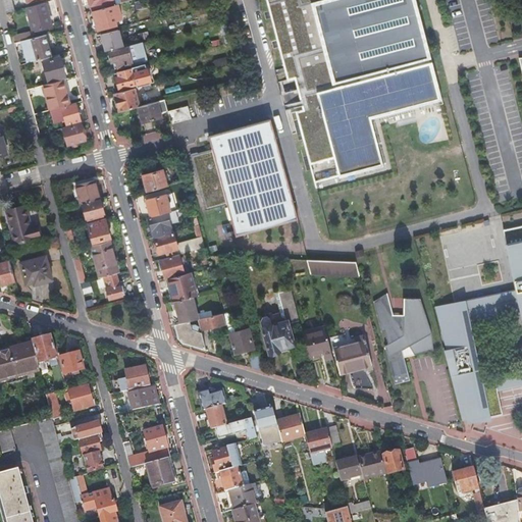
[(2,0),(6,13),(14,11),(10,0),(2,0)]
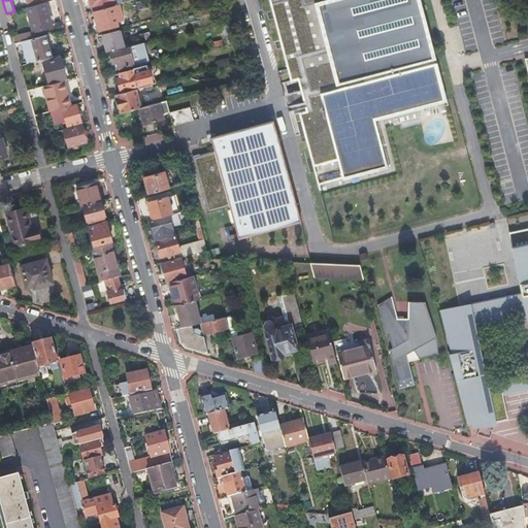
[(120,4),(123,3),(121,0),(90,0),(94,11),(120,4)]
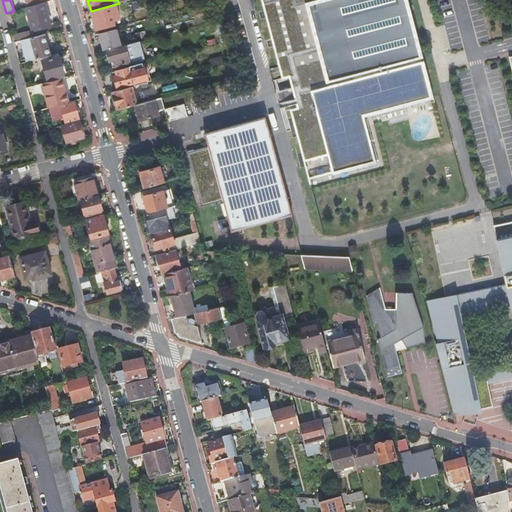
[(260,0),(303,161),(328,155),(333,173),(375,162),(362,115),(433,96),(407,0),(260,0)]
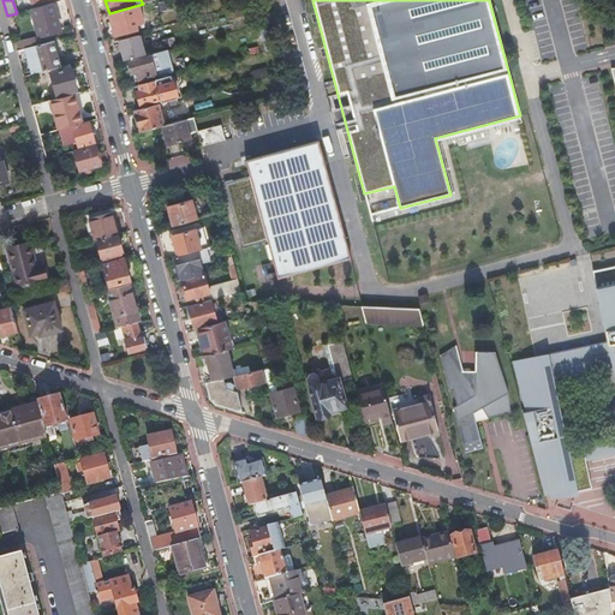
[(54,4),(31,10),(39,37),(61,31),(54,4)]
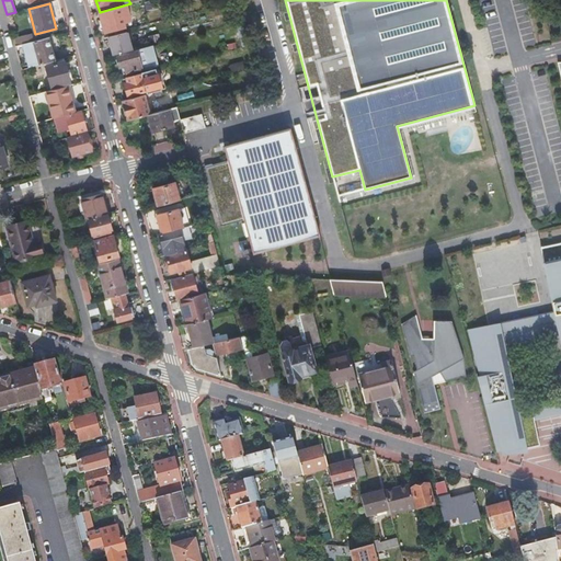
[(130,21),(127,4),(100,12),(105,32),(126,26),(125,23),(130,21)]
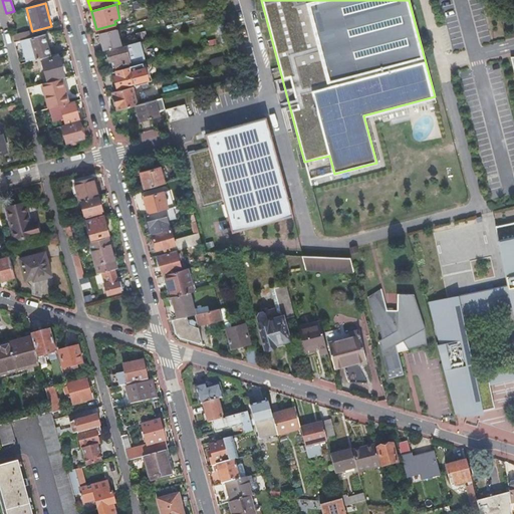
[(221,43),(229,41),(223,21),(216,22),(221,43)]
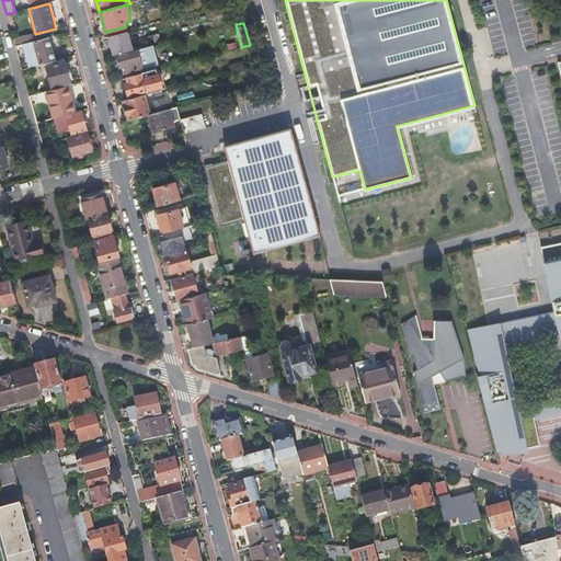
[(114,55),(132,50),(127,32),(110,37),(114,55)]
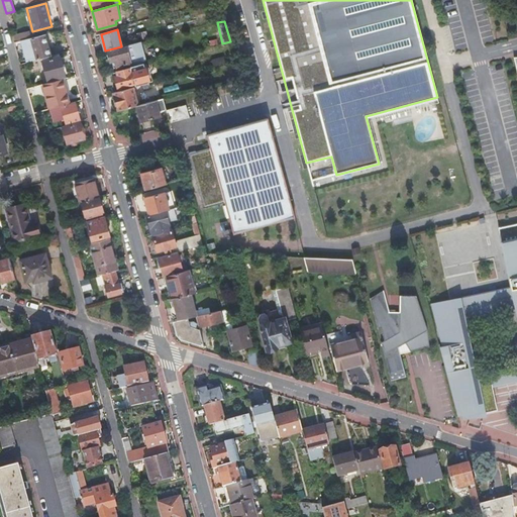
[(14,36),(16,42),(22,40),(26,39),(24,33),(14,36)]
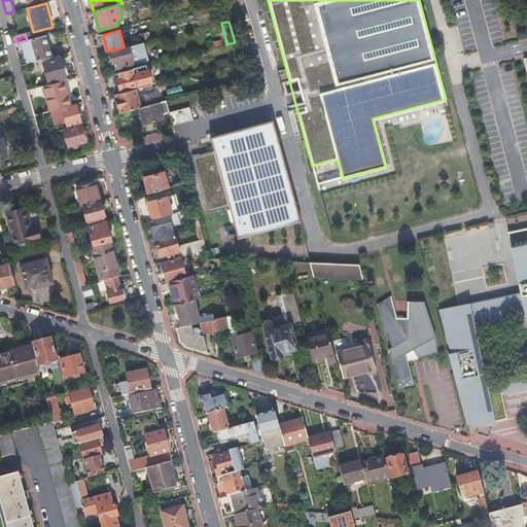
[(23,41),(28,64),(43,61),(51,58),(45,35),(27,40),(23,41)]
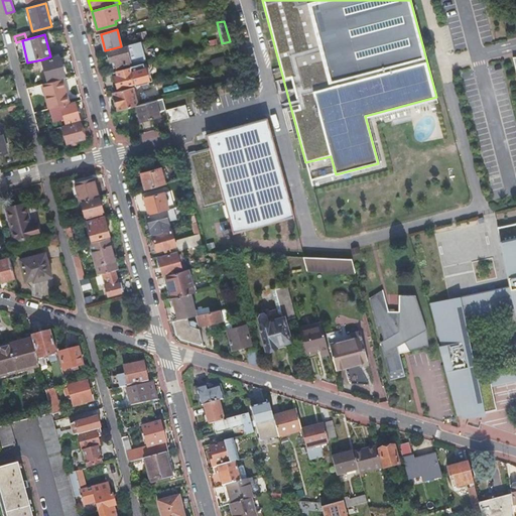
[(114,68),(130,63),(128,56),(143,52),(141,44),(140,42),(125,46),(126,47),(108,51),(111,61),(112,61),(114,68)]
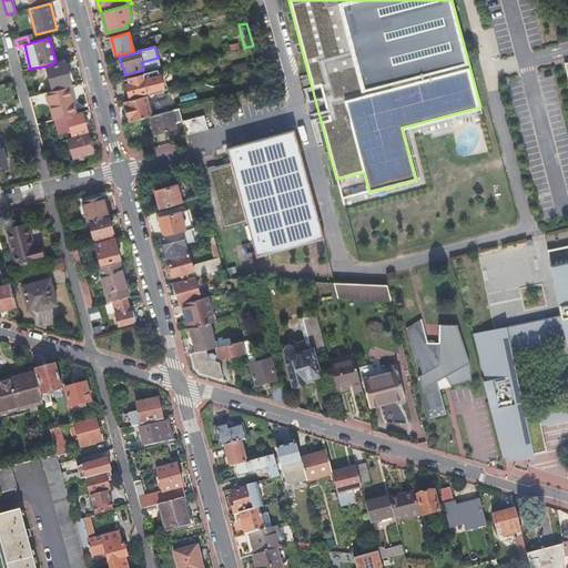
[(56,62),(47,66),(52,89),(71,83),(64,60),(56,62)]
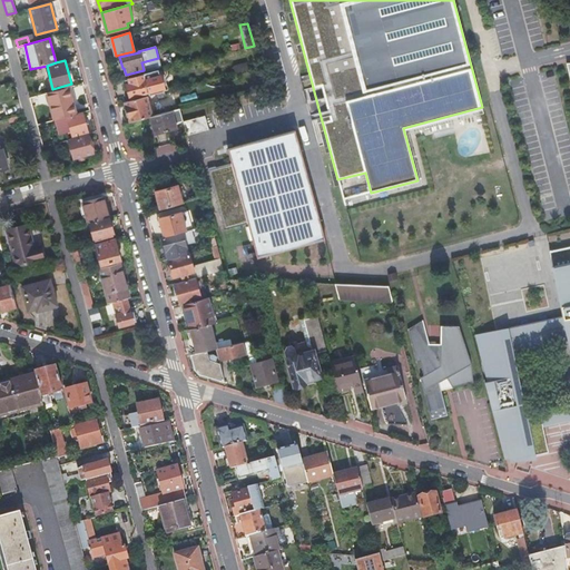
[(149,96),(165,91),(159,70),(144,74),(145,76),(129,79),(130,85),(127,86),(130,98),(149,92),(149,96)]
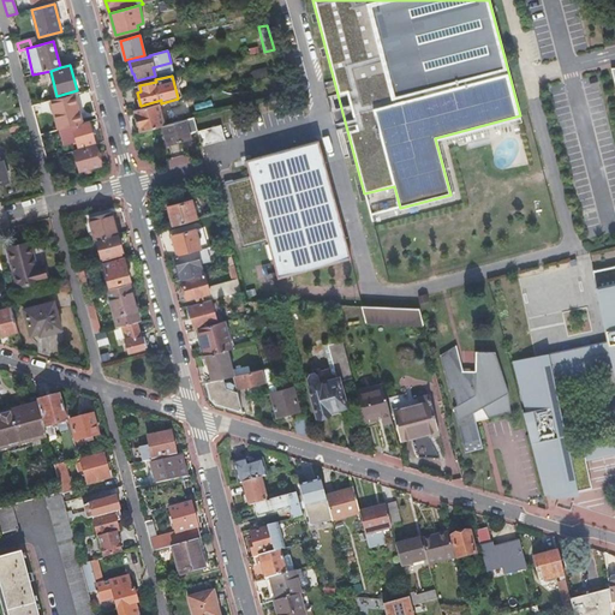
[(51,101),(59,130),(61,130),(83,124),(76,94),(51,101)]
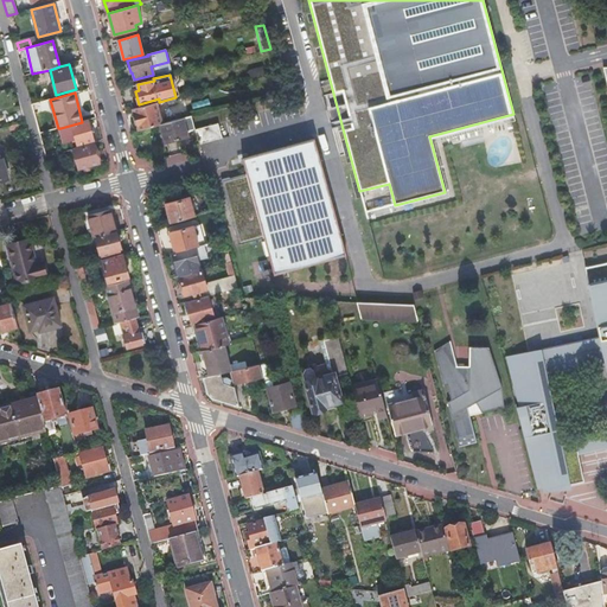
[(163,125),(157,102),(134,109),(140,131),(160,125),(163,125)]
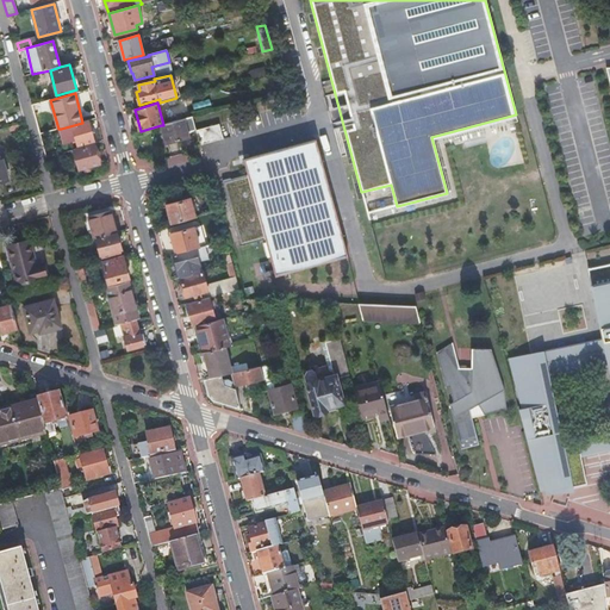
[(197,130),(193,117),(163,125),(161,125),(166,144),(198,136),(197,130)]
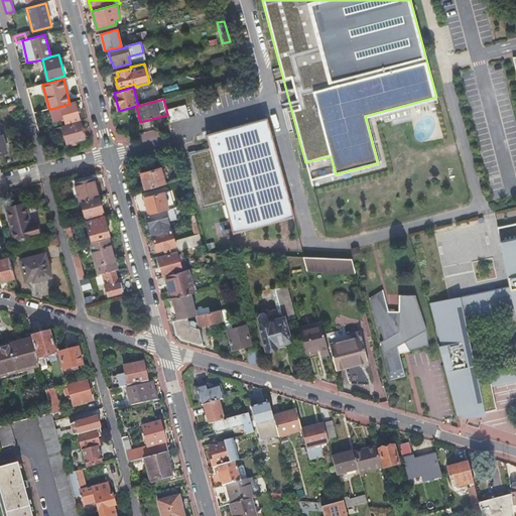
[(70,104),(51,109),(53,118),(63,116),(66,124),(79,120),(75,102),(70,104)]
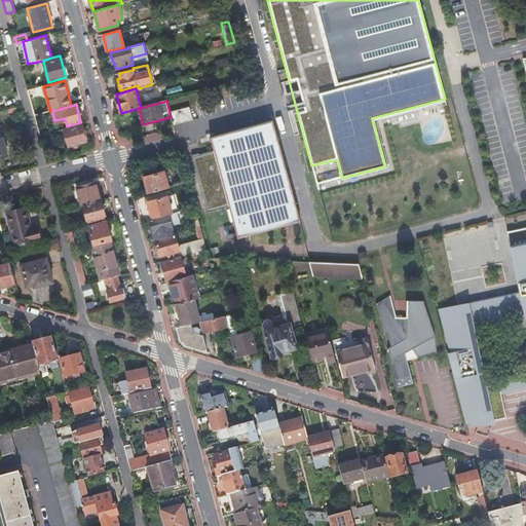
[(171,117),(173,124),(192,119),(189,107),(170,112),(171,117)]
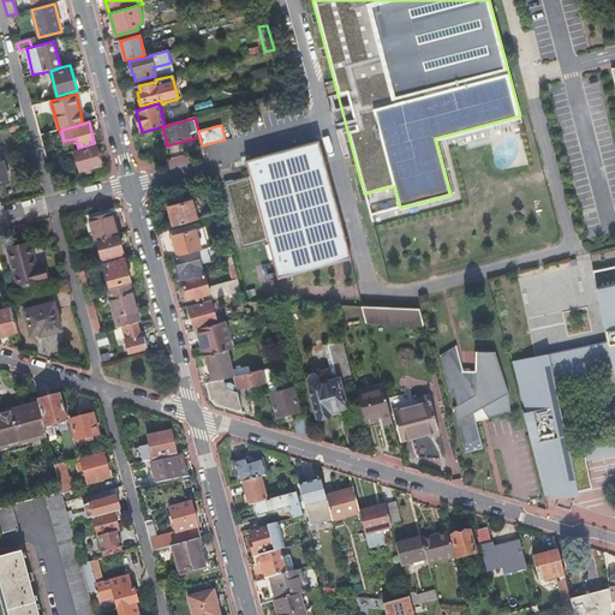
[(320,141),(306,144),(308,148),(246,163),(250,175),(240,179),(225,183),(244,249),(258,245),(269,242),(279,279),(339,263),(352,260),(320,141)]
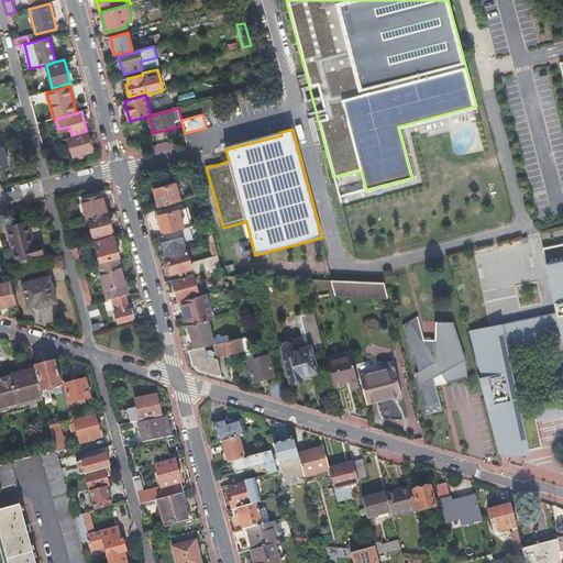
[(87,133),(58,141),(61,147),(65,146),(67,155),(73,154),(73,157),(91,152),(87,133)]
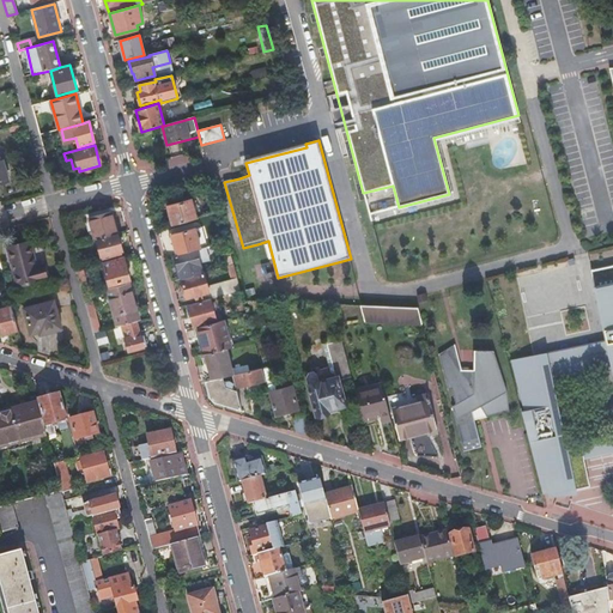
[(173,225),(196,219),(192,200),(168,206),(173,225)]
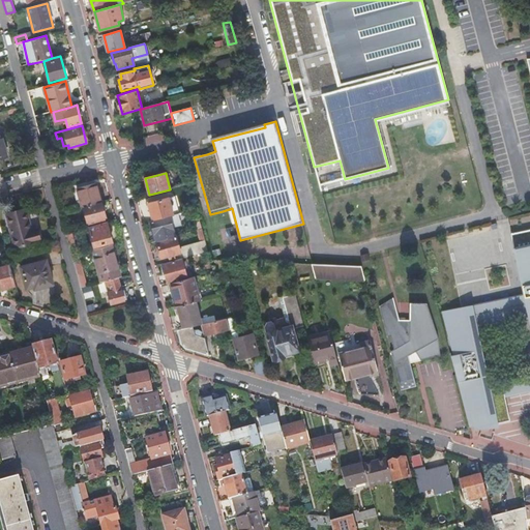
[(77,188),(82,207),(101,202),(96,183),(77,188)]
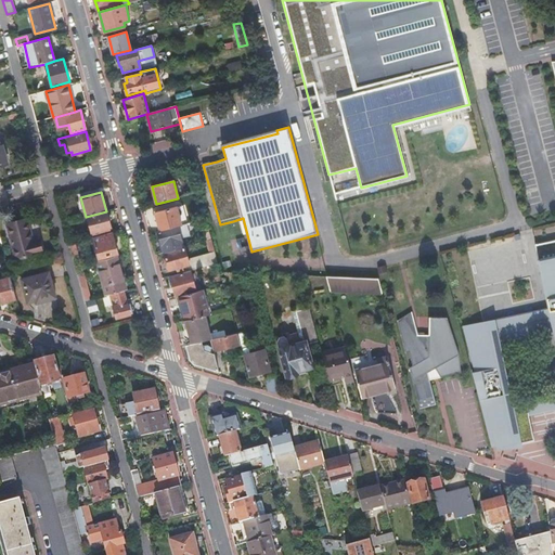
[(178,227),(181,226),(177,207),(156,213),(160,231),(178,227)]
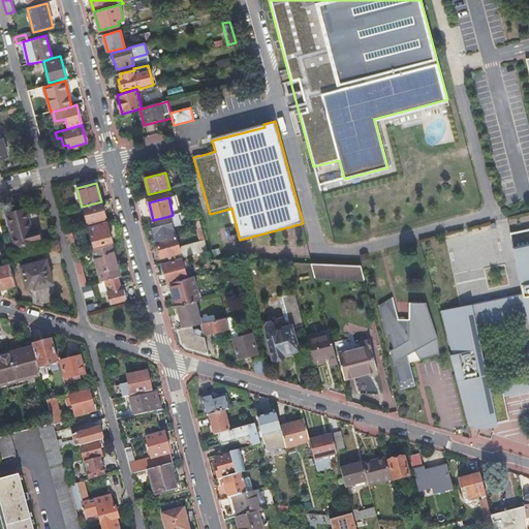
[(87,221),(88,226),(105,221),(104,217),(104,216),(101,203),(84,208),(87,221)]
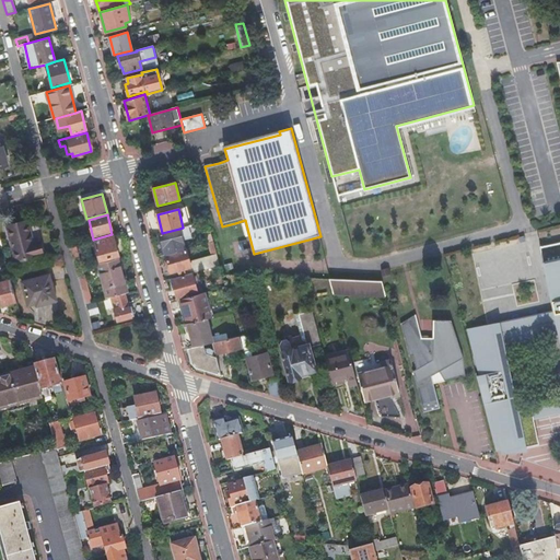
[(44,255),(41,242),(34,244),(28,223),(8,229),(16,261),(44,255)]
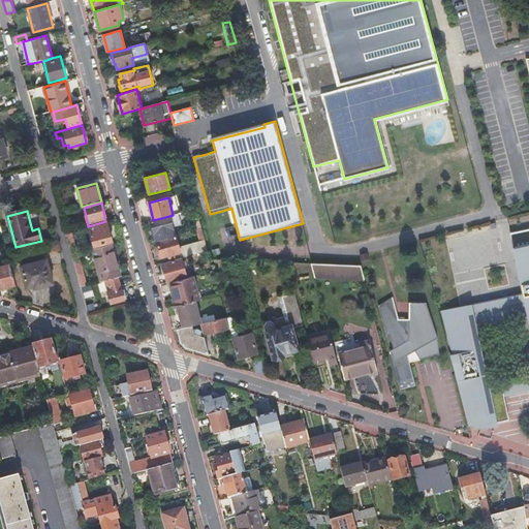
[(175,236),(169,216),(153,220),(151,221),(156,241),(175,236)]
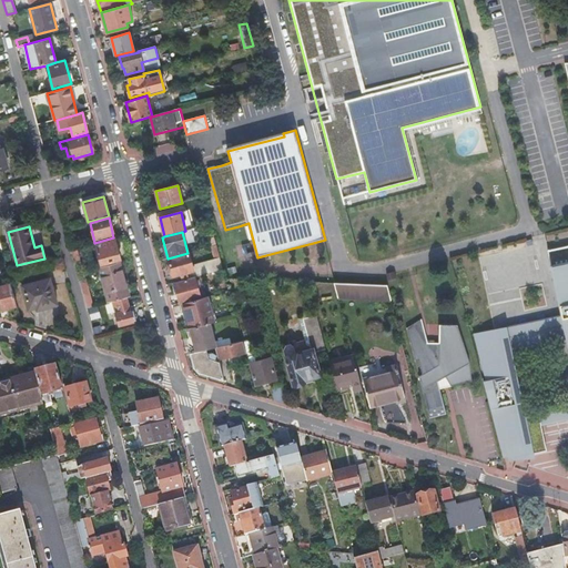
[(101,264),(120,260),(118,250),(115,251),(112,241),(95,244),(101,264)]
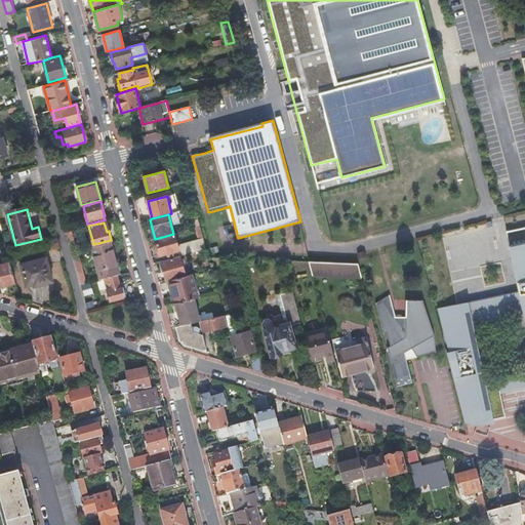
[(524,227),(509,231),(509,232),(508,232),(508,231),(506,232),(509,245),(508,245),(518,291),(522,312),(524,325),(524,227)]
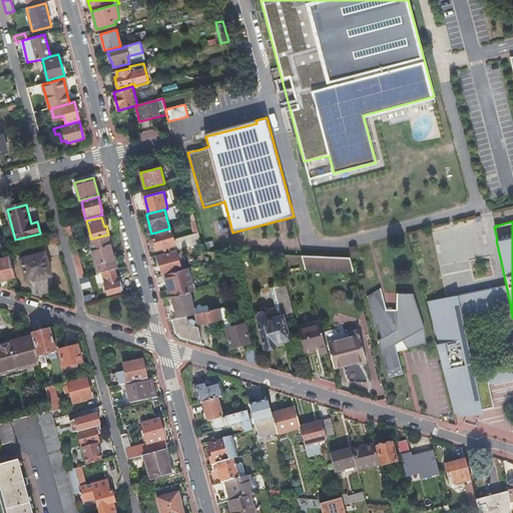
[(64,225),(70,247),(75,245),(69,223),(64,225)]
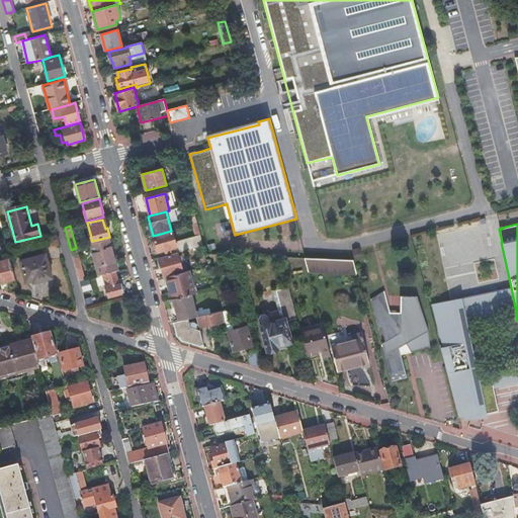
[(178,253),(203,246),(200,236),(197,237),(175,243),(172,231),(171,231),(153,236),(158,252),(169,249),(171,255),(178,253)]
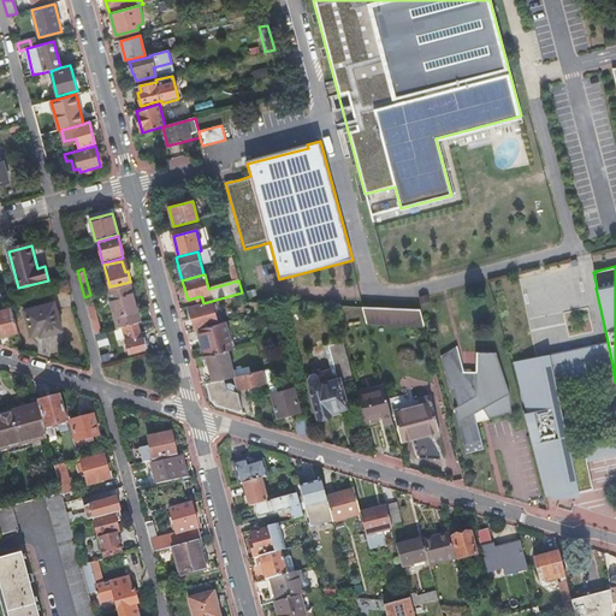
[(107,290),(117,329),(123,327),(137,323),(140,323),(130,284),(107,290)]
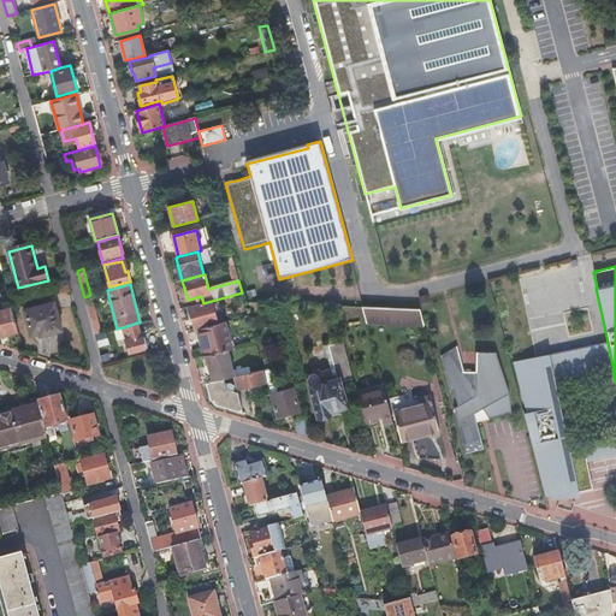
[(7,288),(0,289),(0,300),(5,300),(9,309),(0,311),(0,329),(3,337),(18,332),(10,301),(7,288)]
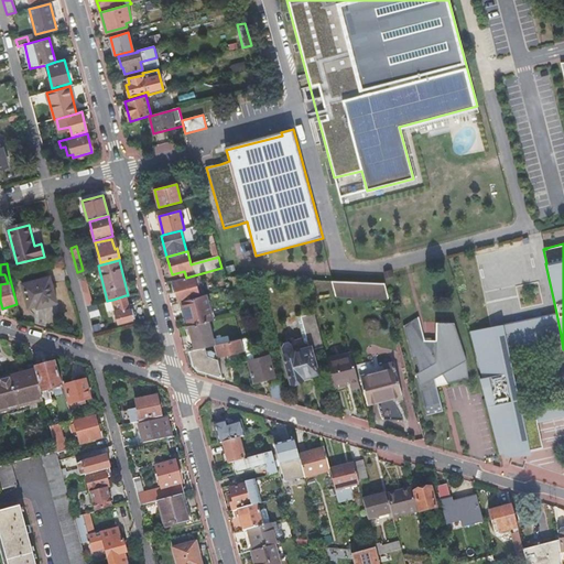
[(199,296),(194,275),(186,278),(173,281),(179,302),(182,301),(199,296)]
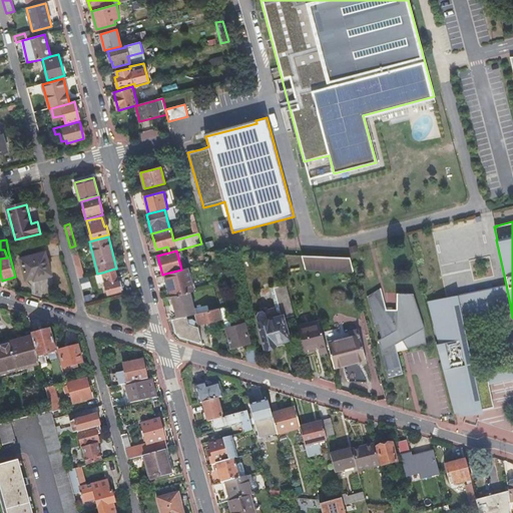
[(20,259),(26,281),(33,279),(34,281),(52,276),(45,251),(20,259)]
